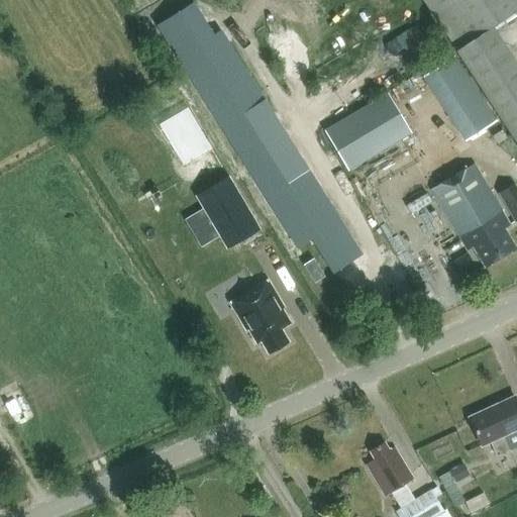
[(476,89),(447,108),(467,138),(496,120),(476,89)]
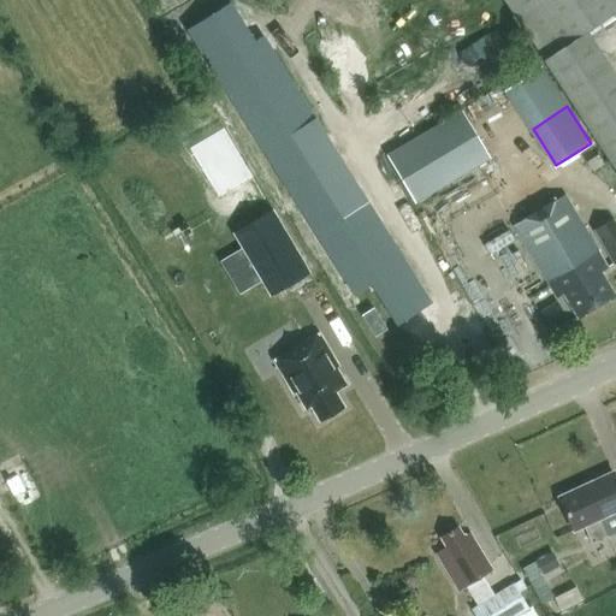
[(461,110),(386,154),(416,203),(491,159),(461,110)]
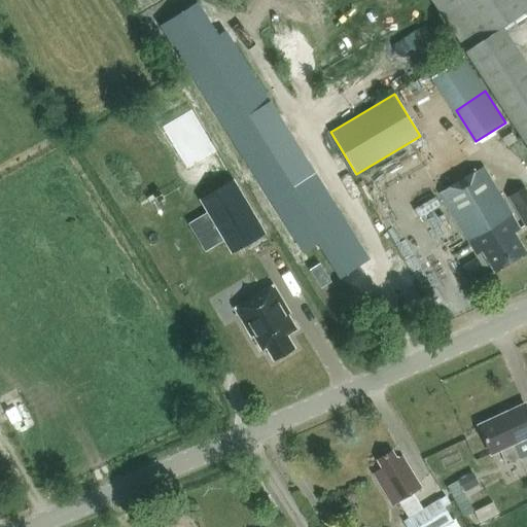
[(165,128),(188,169),(218,151),(218,150),(215,151),(191,113),(195,111),(195,110),(165,128)]
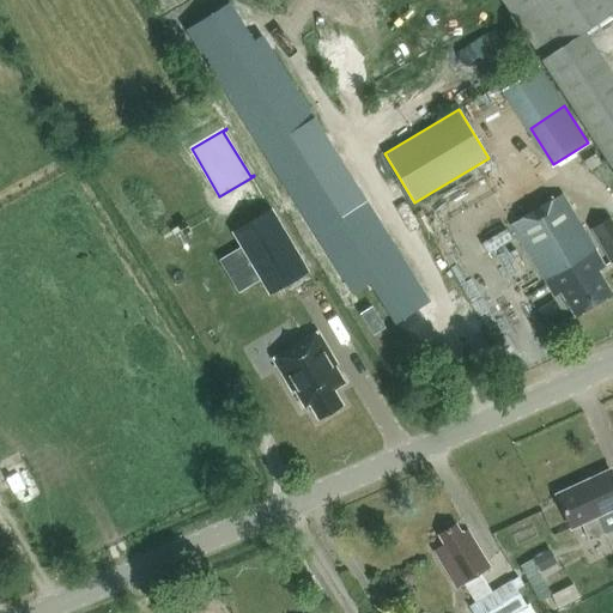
[(354,285),(366,278),(394,321),(428,298),(363,195),(345,207),(332,188),(301,207),(347,280),(351,279),(354,285)]
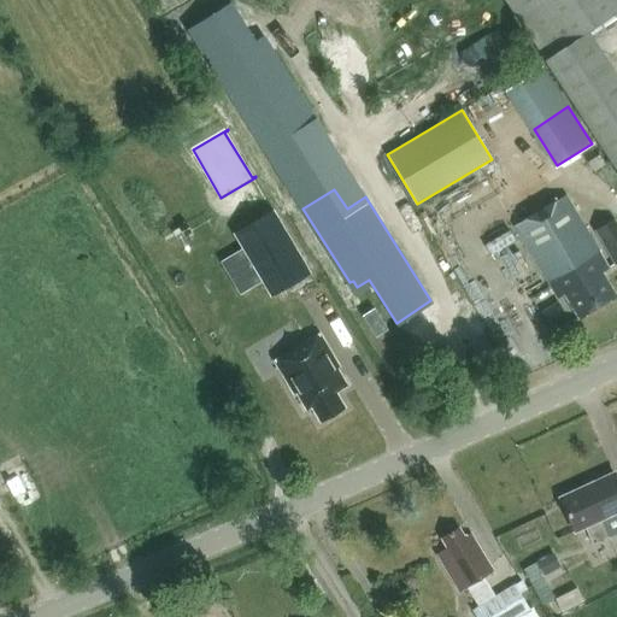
[(611,268),(597,244),(568,195),(512,227),(545,281),(557,299),(564,294),(576,315),(613,294),(610,286),(603,272),(611,268)]
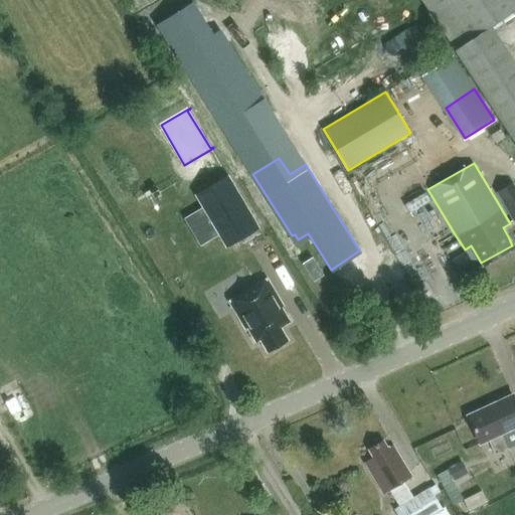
[(228,176),(197,195),(227,246),(260,227),(228,176)]
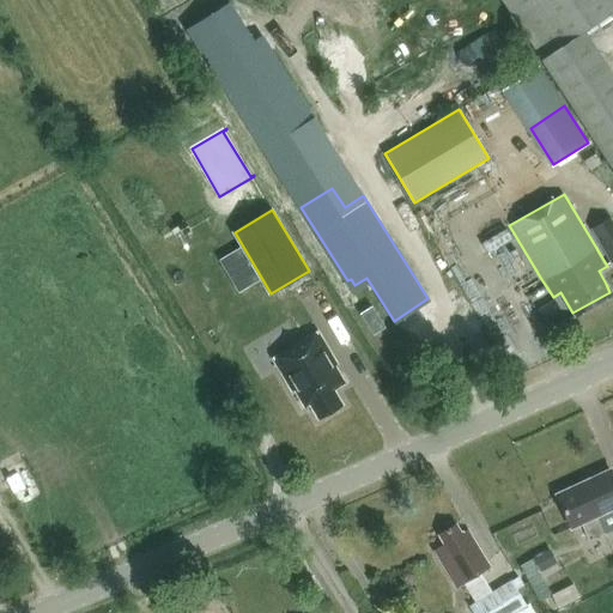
[(589,229),(610,261),(611,263),(612,261),(612,223),(610,217),(589,229)]
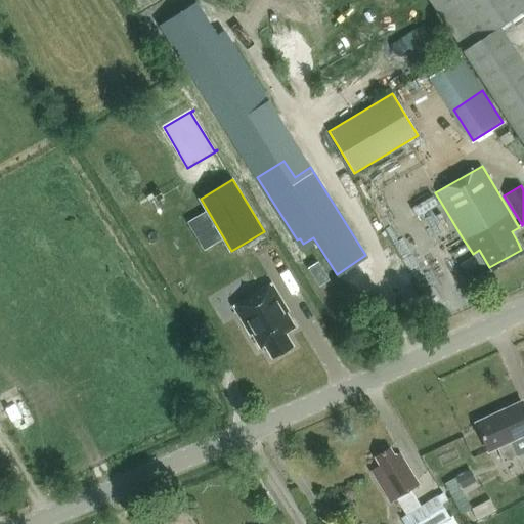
[(318,286),(329,279),(317,262),(307,268),(318,286)]
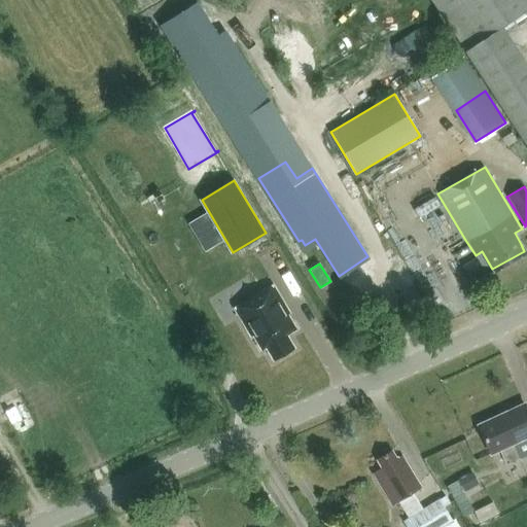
[(233,307),(250,337),(252,336),(260,350),(266,347),(273,360),(294,348),(287,335),(295,329),(287,314),(289,313),(273,284),(233,307)]
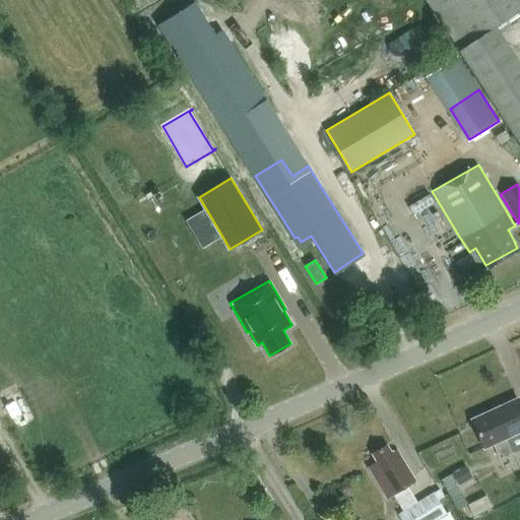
[(519,446),(514,433),(519,429),(519,403),(517,398),(472,418),(484,446),(492,443),(499,458),(519,447),(519,446)]
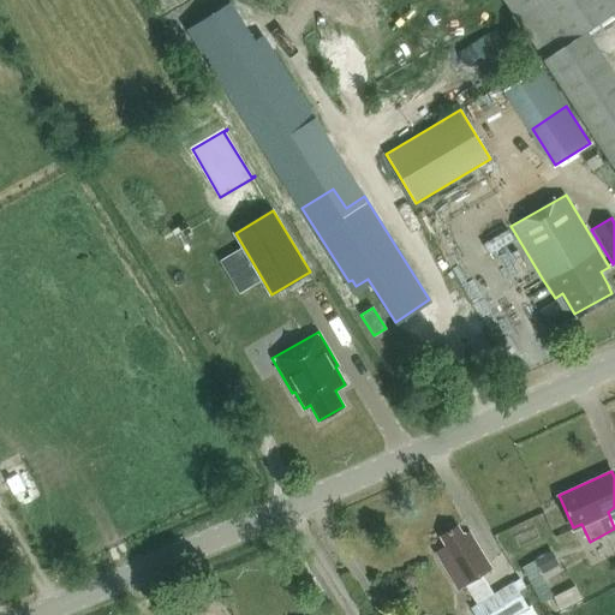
[(457,589),(464,584),(476,603),(470,607),(473,614),(513,614),(527,607),(512,581),(493,592),(482,573),(491,567),(470,531),(463,536),(458,526),(440,537),(446,547),(435,553),(457,589)]
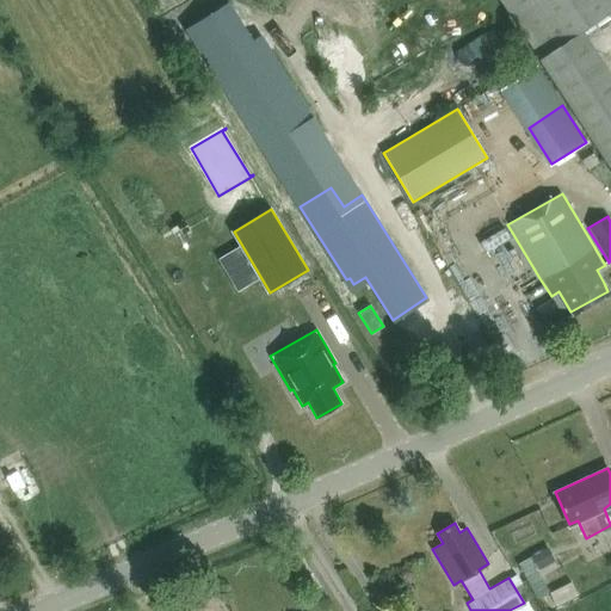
[(549,536),(518,549),(522,557),(553,545),(549,536)]
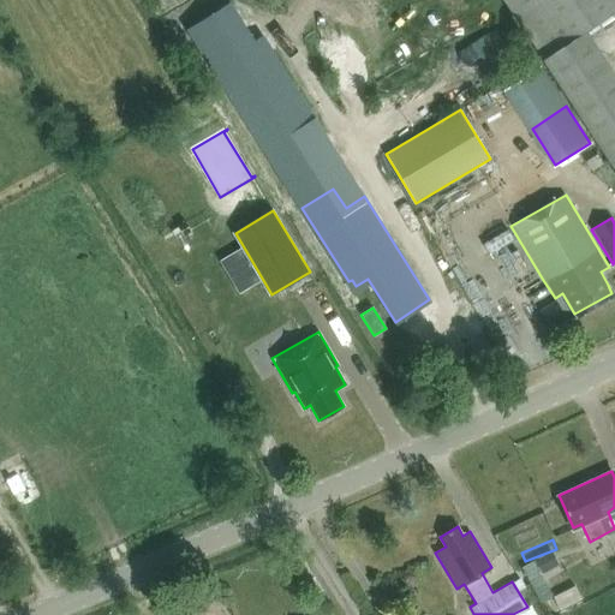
[(526,565),(544,601),(557,593),(547,572),(565,562),(557,549),(526,565)]
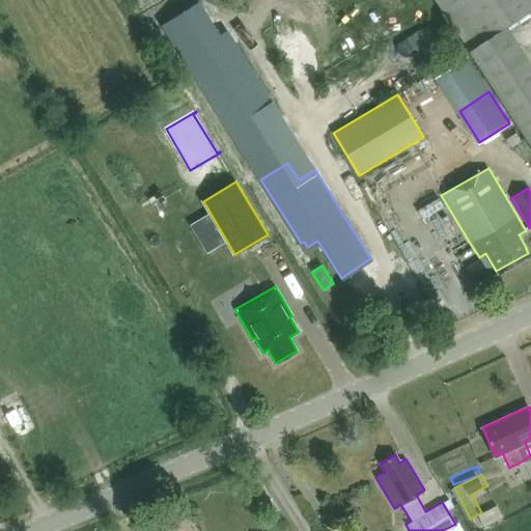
[(501,504),(482,512),(487,525),(506,515),(501,504)]
